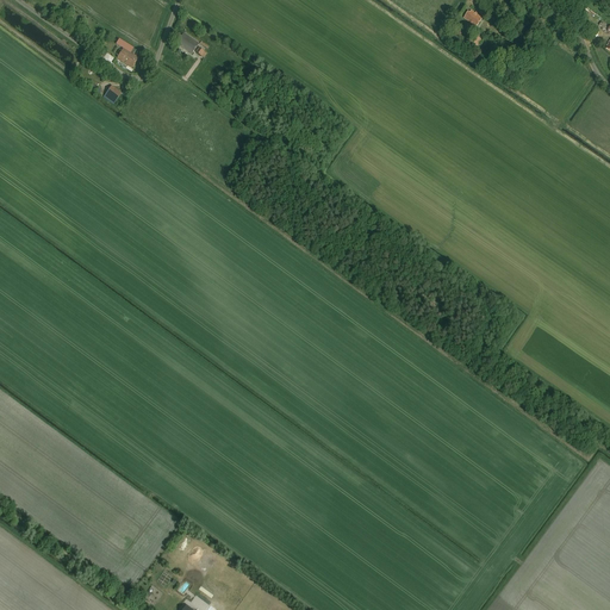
[(477,27),(483,19),(472,11),(470,13),(468,12),(464,18),(477,27)]
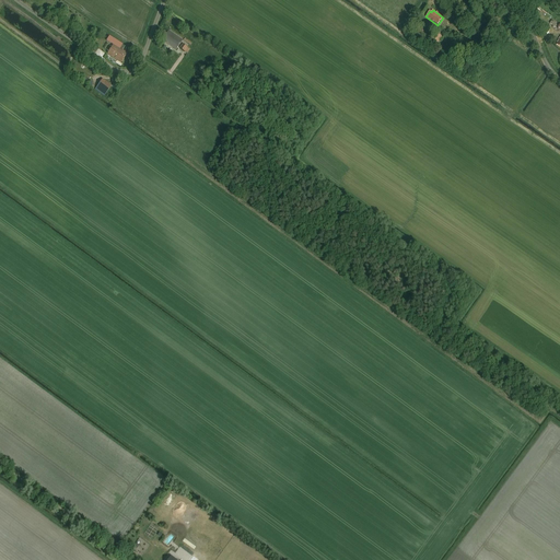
[(176,50),(183,41),(168,31),(164,37),(165,38),(163,41),(176,50)]
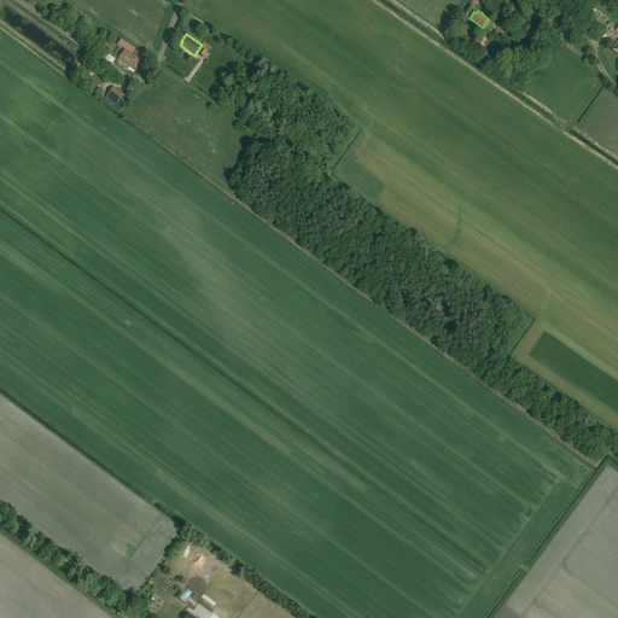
[(482,50),(489,41),(482,35),(477,41),(473,39),(471,42),(482,50)]
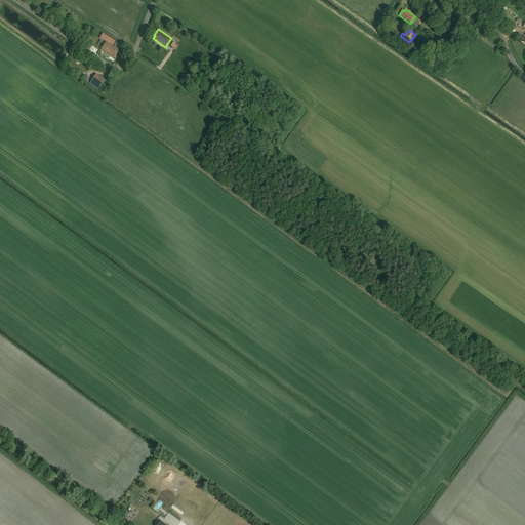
[(175,50),(178,46),(171,41),(168,45),(175,50)]
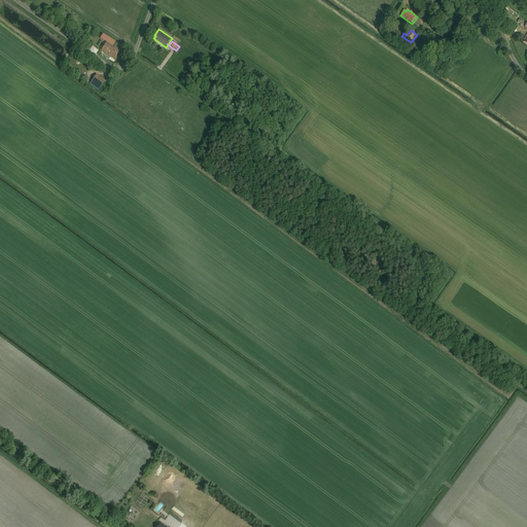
[(106,42),(101,51),(114,60),(119,50),(106,42)]
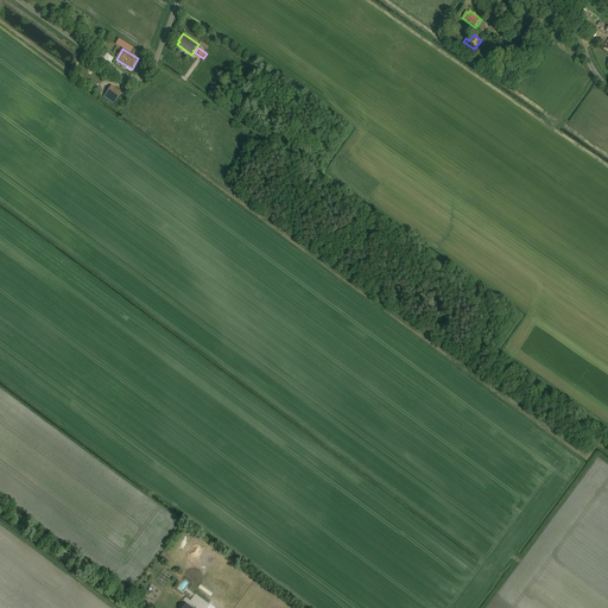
[(121,94),(112,86),(106,94),(115,102),(121,94)]
